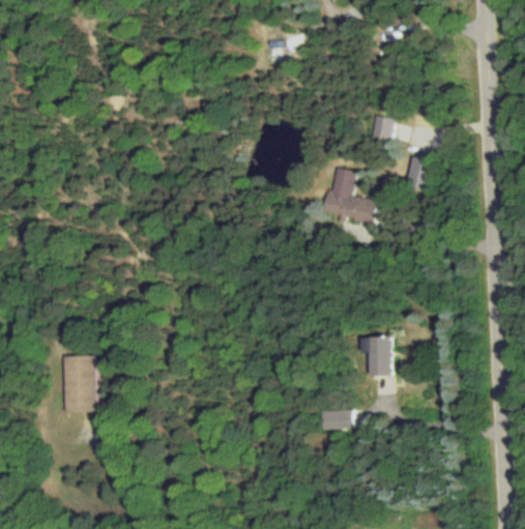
[(392,118),(374,115),(370,137),(388,141),(392,118)]
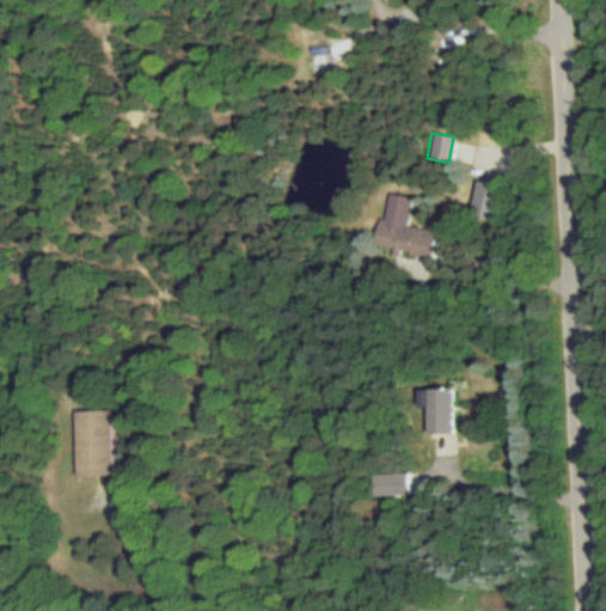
[(490,220),(499,185),(475,179),(466,214),(490,220)]
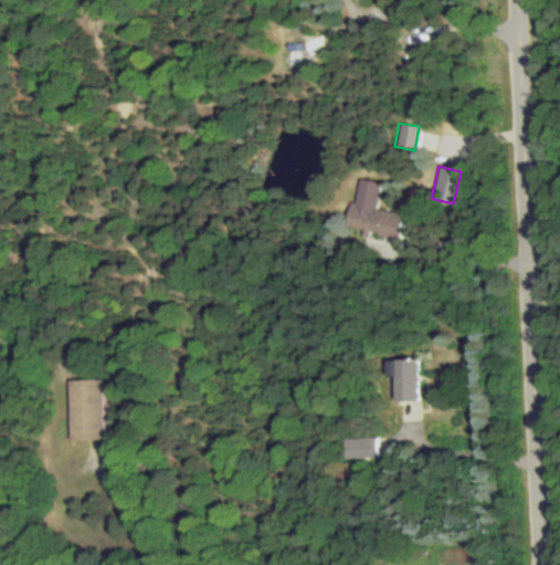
[(400,213),(373,209),(378,182),(355,178),(346,227),(363,230),(362,232),(395,239),(400,213)]
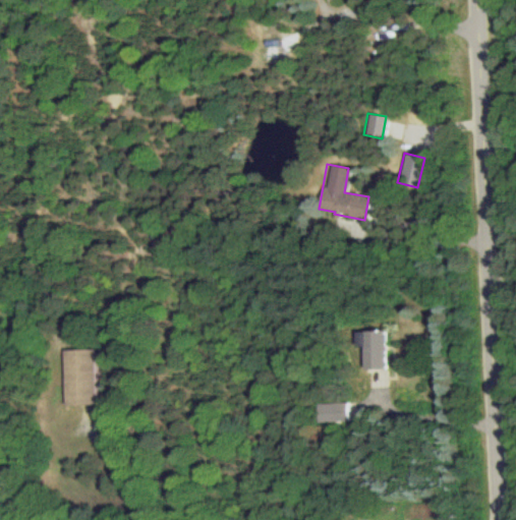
[(361,368),(384,368),(384,330),(353,331),(354,346),(361,346),(361,368)]
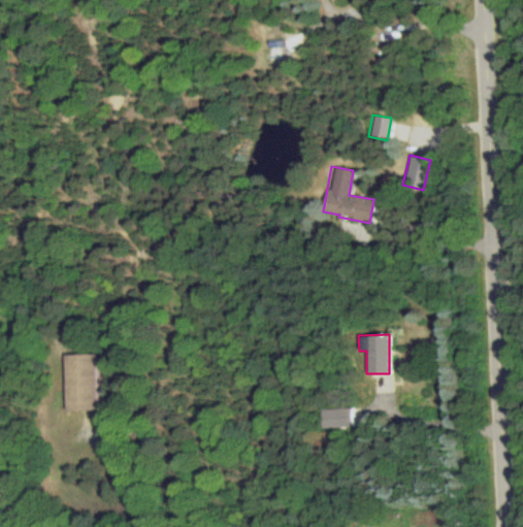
[(64,355),(65,409),(96,409),(95,354),(64,355)]
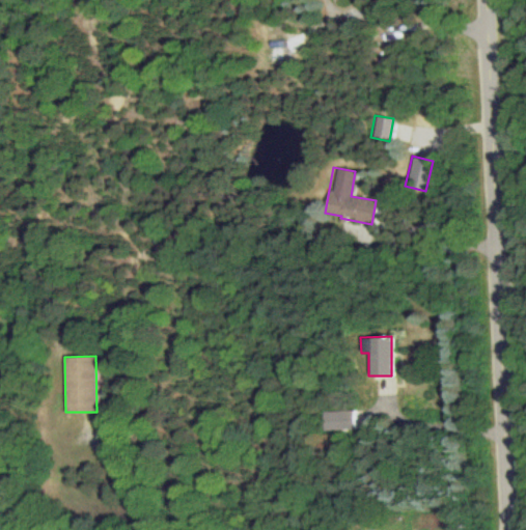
[(322,412),(323,430),(353,429),(352,410),(322,412)]
